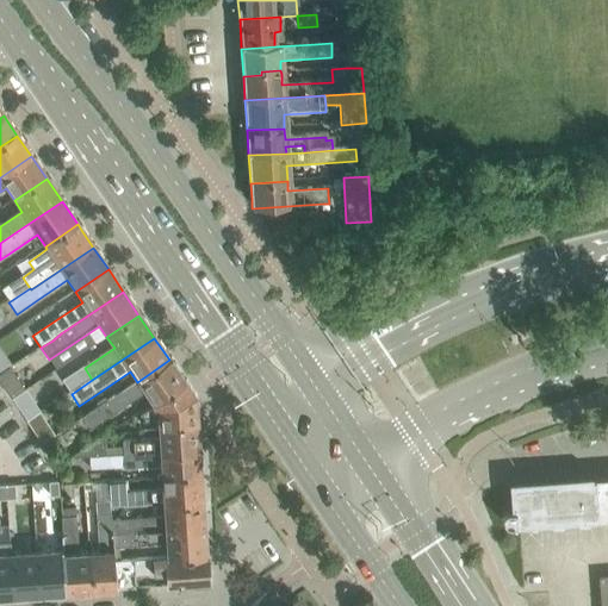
[(186,385),(169,360),(137,382),(107,403),(82,419),(90,431),(115,413),(144,393),(153,405),(186,385)]
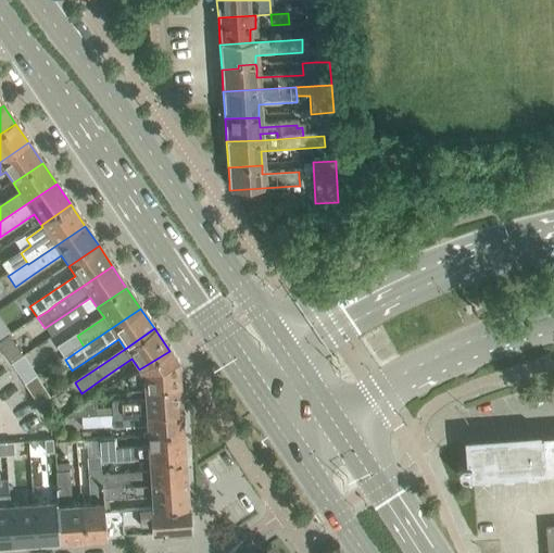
[(8,337),(0,342),(0,350),(11,366),(23,359),(8,337)]
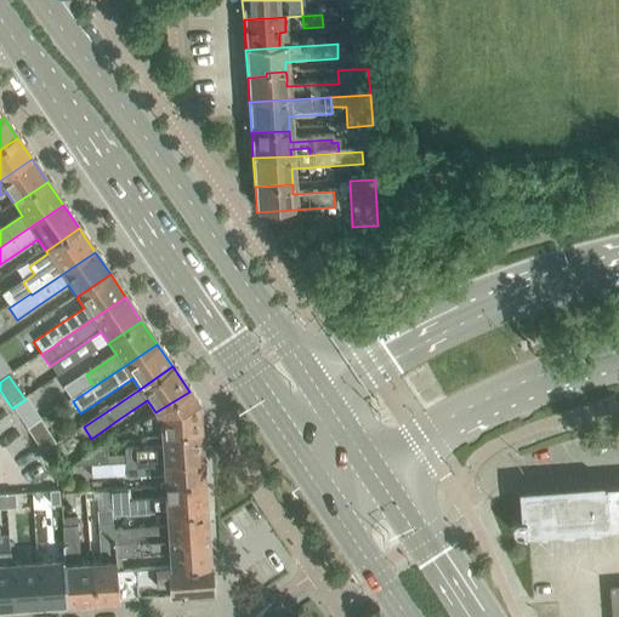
[(143,435),(159,434),(199,432),(198,404),(189,392),(155,412),(142,421),(143,435)]
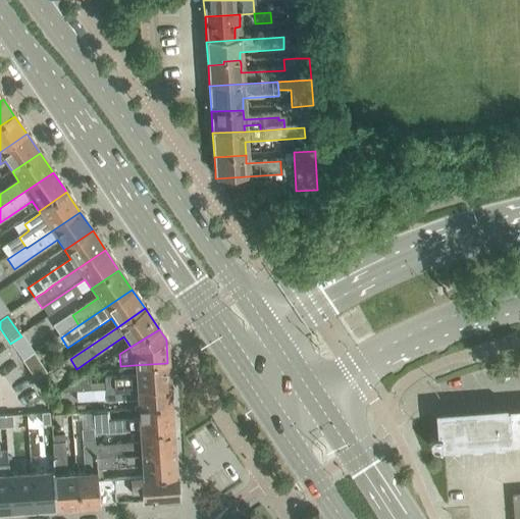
[(37,380),(50,372),(37,352),(23,361),(37,380)]
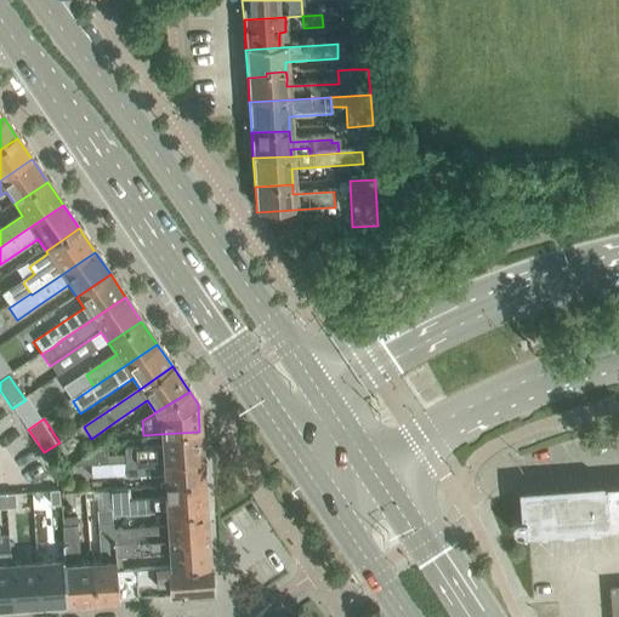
[(121,455),(123,463),(202,458),(199,432),(159,434),(160,446),(121,449),(121,455)]
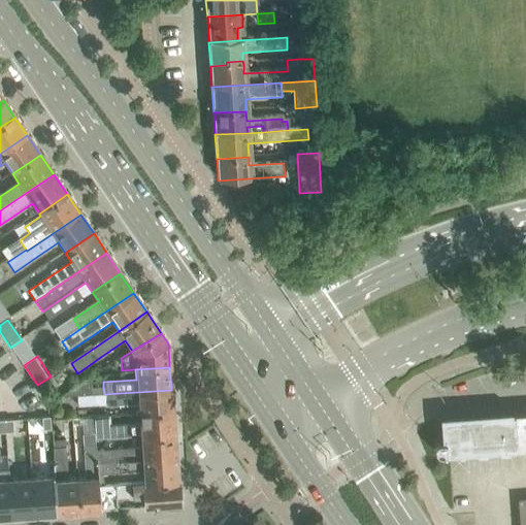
[(88,380),(86,381),(59,397),(73,396),(75,396),(91,395),(90,388),(90,384),(88,380)]
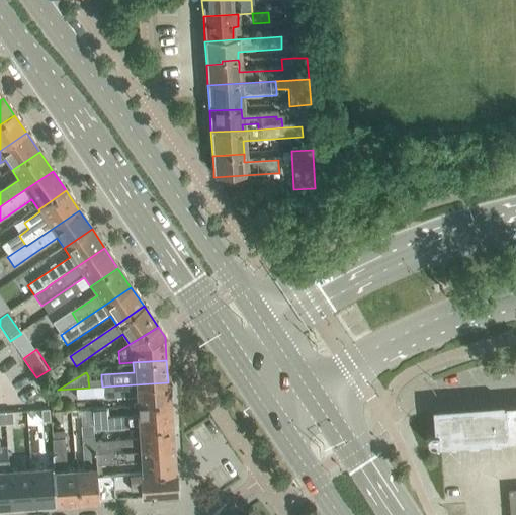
[(89,388),(74,389),(74,399),(136,395),(136,407),(169,405),(168,382),(102,387),(89,388)]
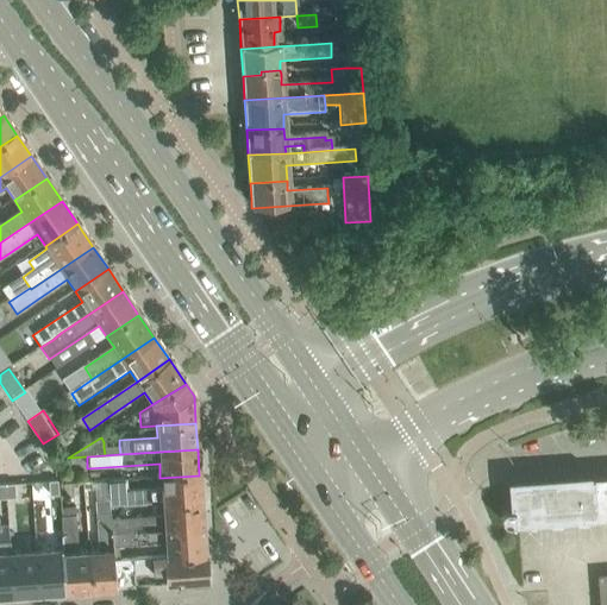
[(108,508),(162,504),(201,502),(199,476),(160,478),(161,491),(124,493),(123,480),(106,481),(108,500),(108,508)]
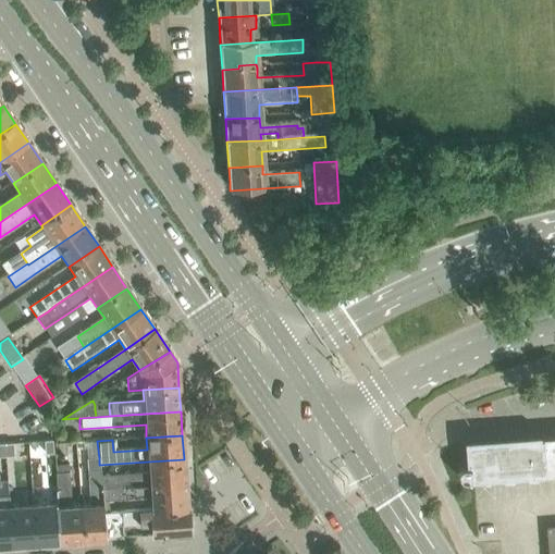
[(554,438),(542,440),(543,477),(554,475),(554,438)]
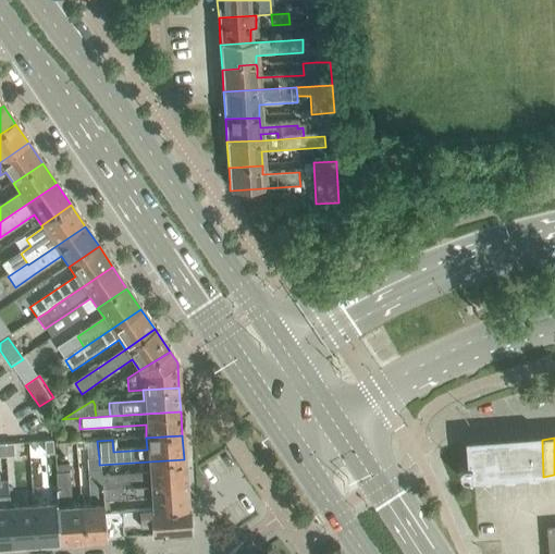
[(469,482),(470,482),(543,477),(542,440),(467,445),(468,468),(463,468),(461,469),(459,469),(458,470),(457,472),(457,474),(457,476),(457,477),(457,478),(458,479),(459,480),(460,481),(461,481),(464,482),(469,481),(469,482)]
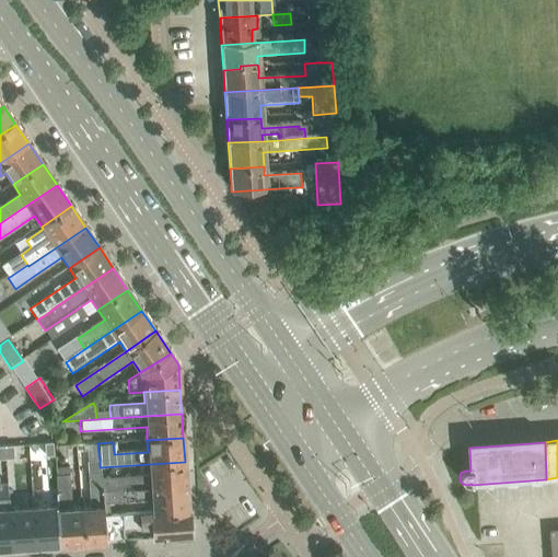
[(51,444),(43,444),(43,457),(51,457),(51,444)]
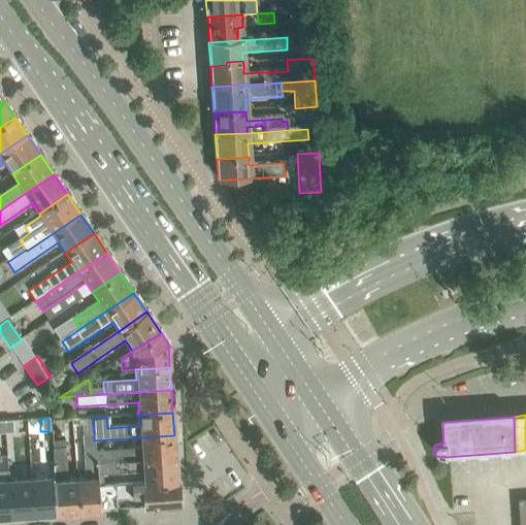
[(11,421),(3,422),(3,434),(11,433),(11,421)]
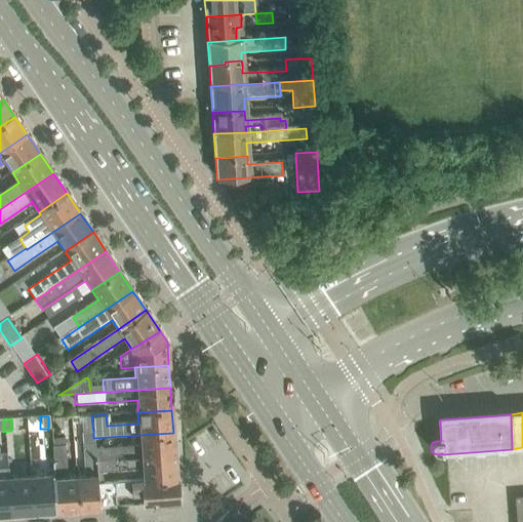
[(79,511),(98,510),(96,484),(95,471),(95,460),(94,448),(93,438),(93,432),(81,433),(82,444),(84,477),(77,477),(74,477),(77,511),(79,511)]
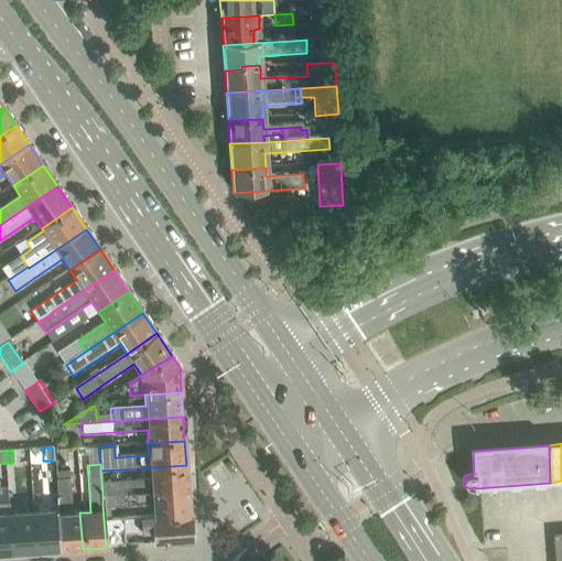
[(103,495),(117,494),(187,489),(186,465),(150,467),(151,478),(101,482),(103,495)]
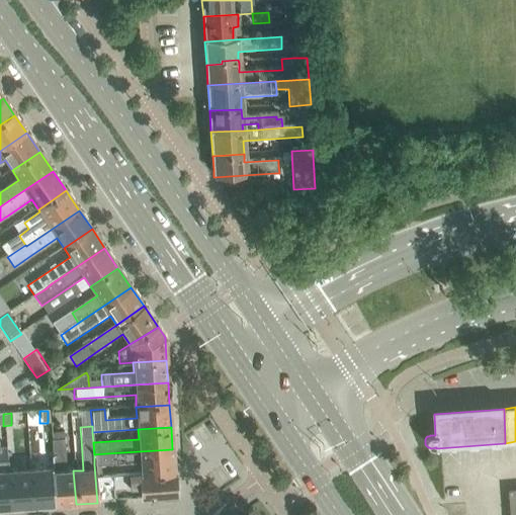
[(63,433),(50,434),(51,441),(52,468),(55,506),(76,504),(73,470),(65,471),(63,440),(63,433)]
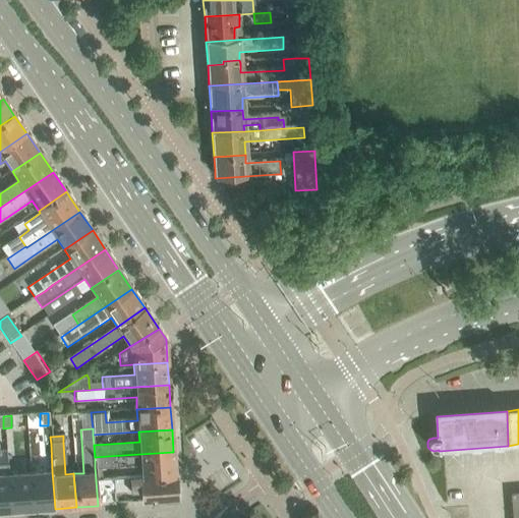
[(140,464),(141,477),(174,475),(173,452),(108,456),(95,457),(95,467),(140,464)]
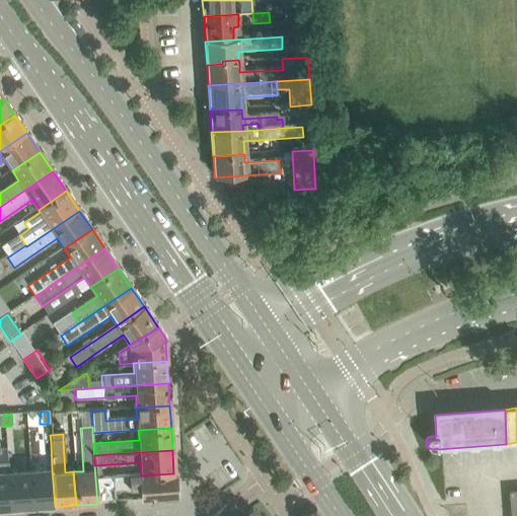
[(0,510),(9,510),(6,472),(8,472),(7,462),(6,462),(0,463),(0,510)]
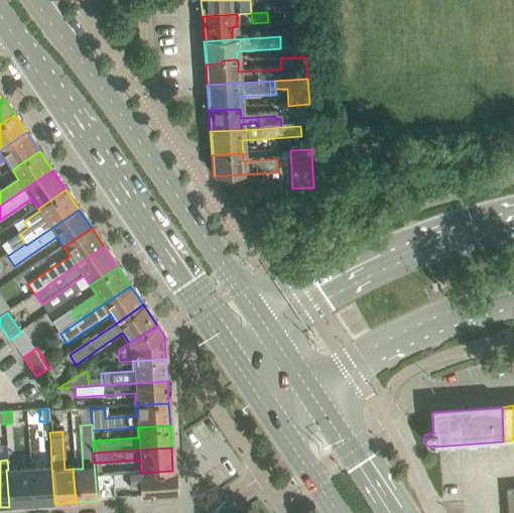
[(51,467),(28,468),(31,505),(54,504),(51,467)]
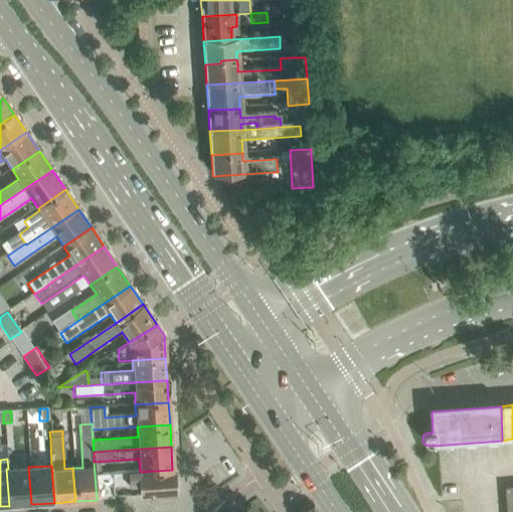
[(8,469),(6,469),(9,506),(31,504),(28,467),(8,469)]
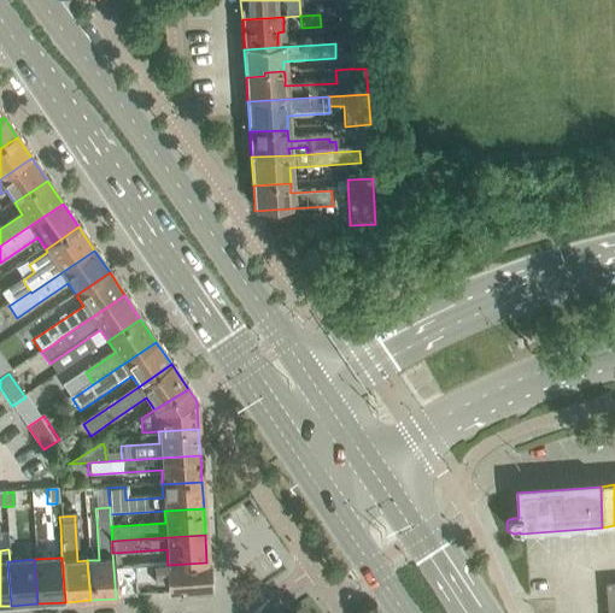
[(206,564),(206,563),(168,565),(113,569),(116,599),(117,599),(134,597),(135,597),(134,583),(168,581),(168,595),(170,595),(176,594),(176,595),(182,594),(188,594),(188,593),(197,593),(199,593),(206,591),(206,593),(209,593),(209,591),(209,589),(206,566),(208,566),(208,564),(206,564)]
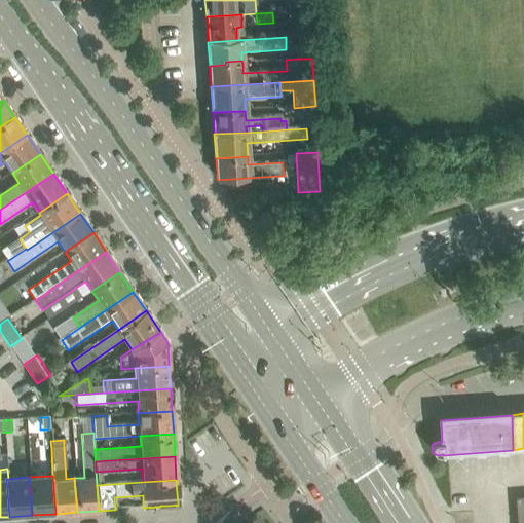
[(523,522),(523,498),(515,499),(516,522),(523,522)]
